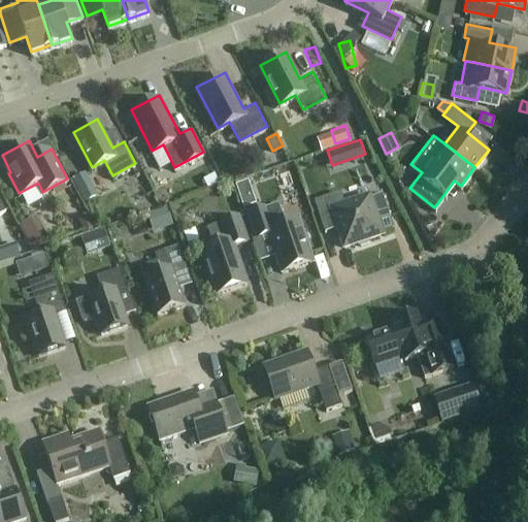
[(215,170),(203,175),(208,186),(220,180),(215,170)]
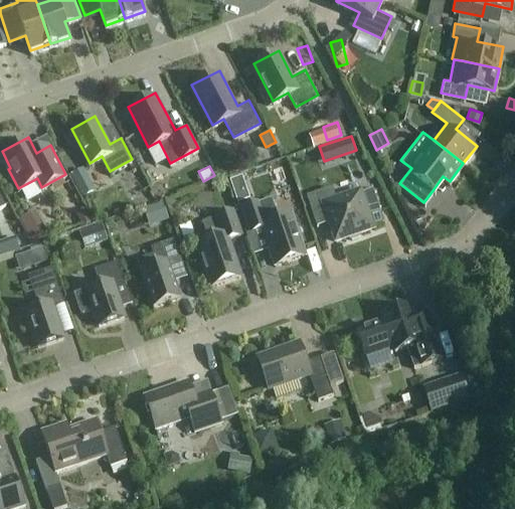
[(242,172),(230,176),(237,199),(249,194),(242,172)]
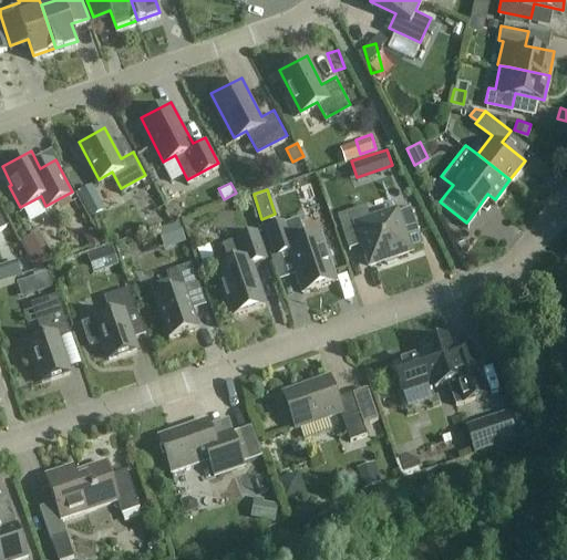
[(90,211),(101,206),(93,190),(82,196),(90,211)]
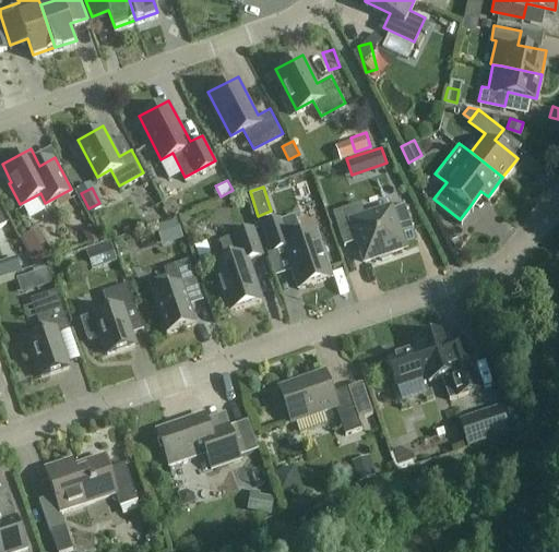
[(365,213),(360,200),(332,208),(344,242),(357,238),(365,258),(378,252),(379,254),(382,255),(390,253),(391,250),(391,248),(404,243),(399,229),(413,225),(405,201),(391,205),(390,204),(365,213)]
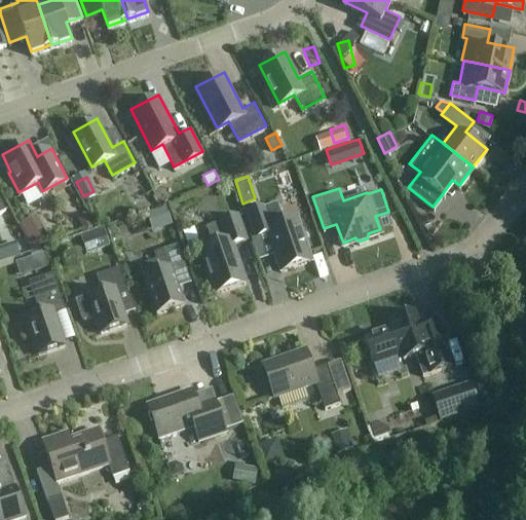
[(284,218),(277,198),(248,209),(256,233),(268,229),(280,268),(311,258),(296,214),(284,218)]
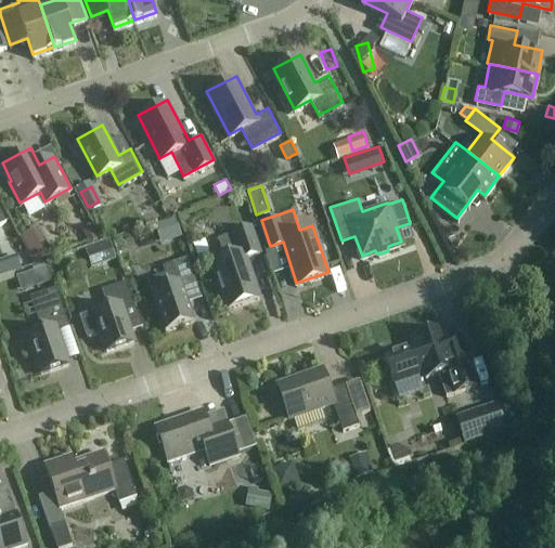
[(156,220),(162,236),(179,231),(173,214),(156,220)]
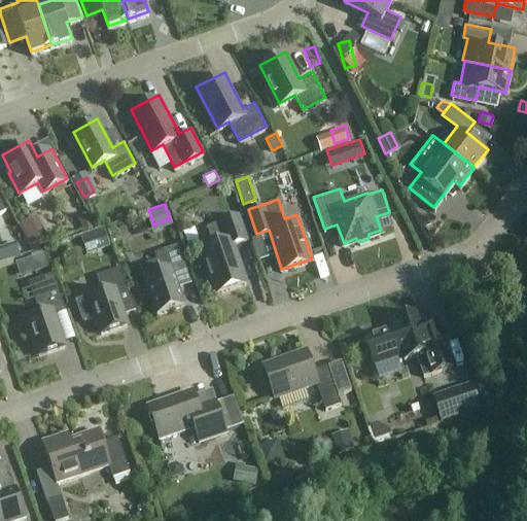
[(100,207),(84,209),(86,226),(102,223),(100,207)]
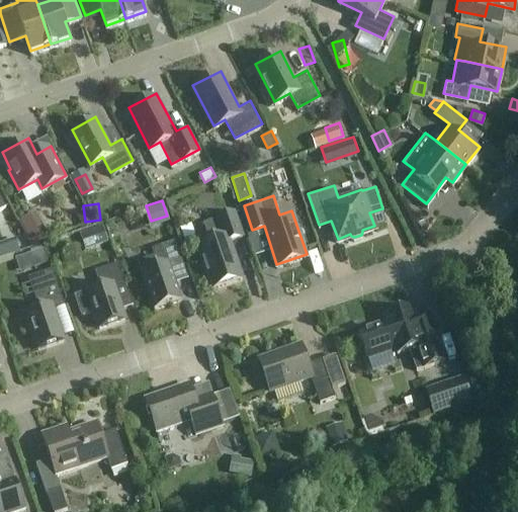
[(212,286),(242,276),(229,238),(242,233),(234,208),(202,220),(209,239),(197,243),(212,286)]
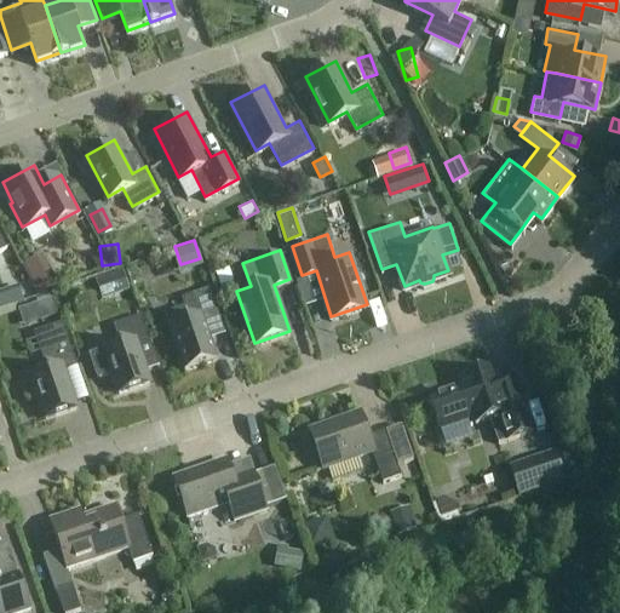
[(49,267),(33,275),(40,290),(56,282),(49,267)]
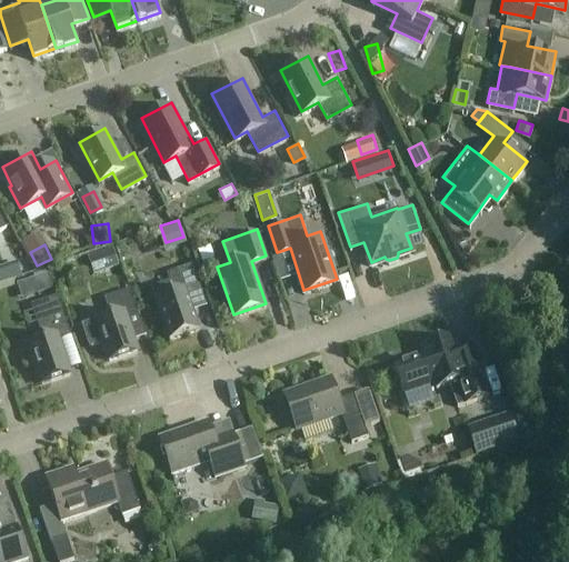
[(100,259),(105,271),(120,267),(117,253),(100,259)]
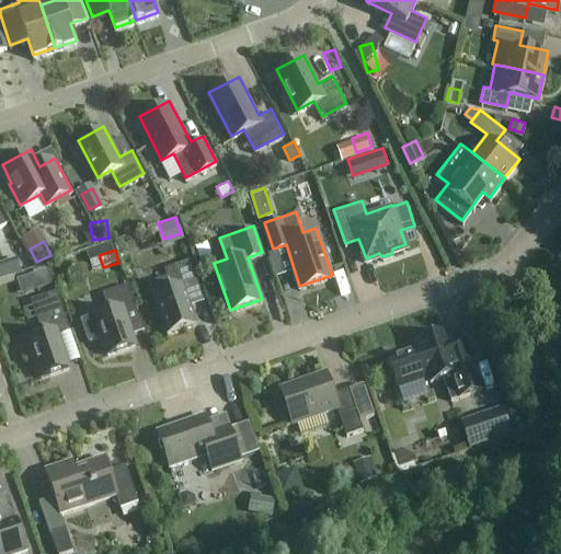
[(0,275),(21,267),(15,254),(0,258),(0,275)]
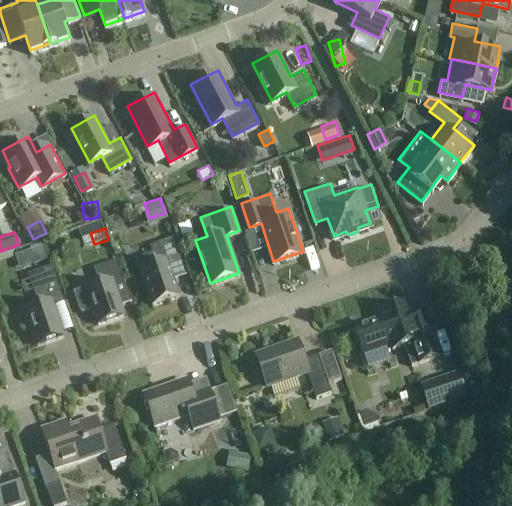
[(152,302),(179,293),(170,265),(183,261),(174,234),(151,241),(153,249),(137,254),(152,302)]
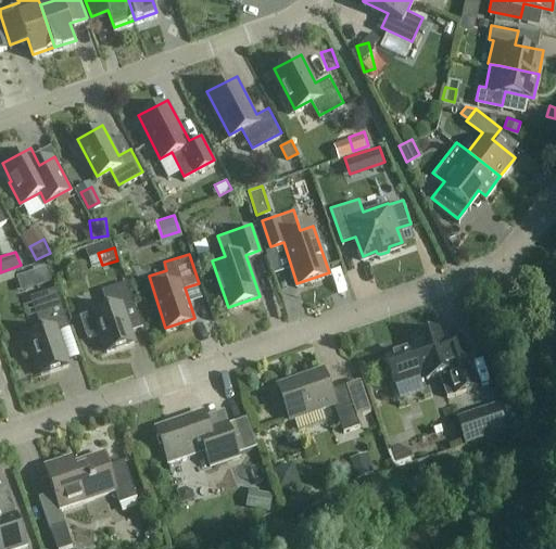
[(45,263),(32,267),(37,282),(50,278),(45,263)]
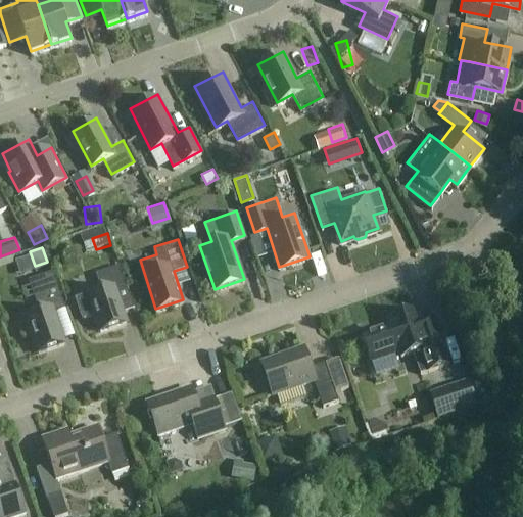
[(78,299),(82,311),(88,314),(94,312),(100,328),(126,320),(115,289),(128,285),(120,262),(95,270),(100,286),(85,291),(86,296),(78,299)]
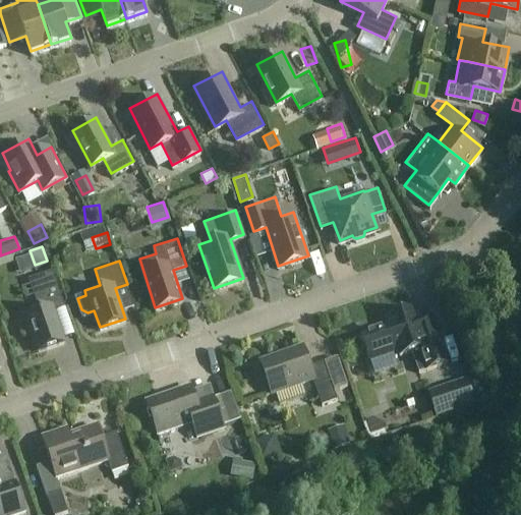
[(39,348),(64,340),(53,309),(65,305),(52,267),(29,275),(39,306),(25,311),(39,348)]
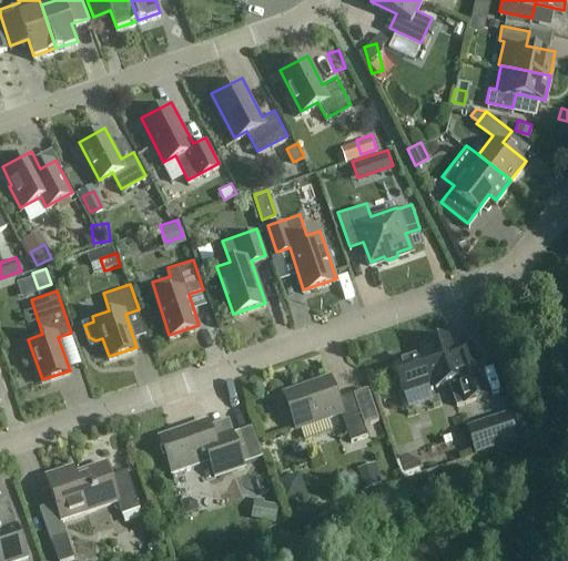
[(416,346),(423,344),(425,353),(419,354),(418,353),(393,361),(403,389),(434,378),(436,383),(448,378),(456,401),(487,391),(469,339),(454,345),(449,333),(416,345),(416,346)]
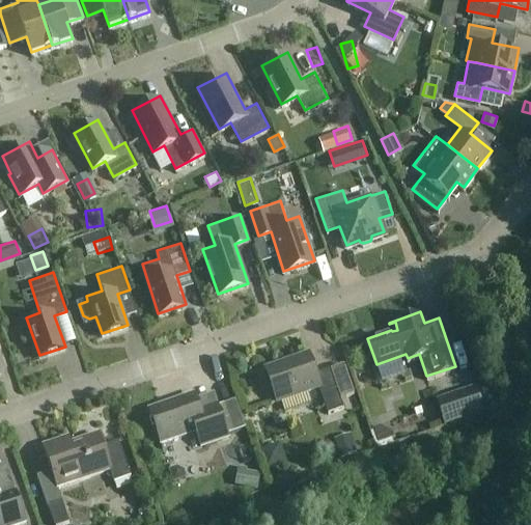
[(277,397),(279,396),(318,383),(328,409),(343,404),(338,389),(330,365),(315,370),(308,350),(266,365),(277,397)]
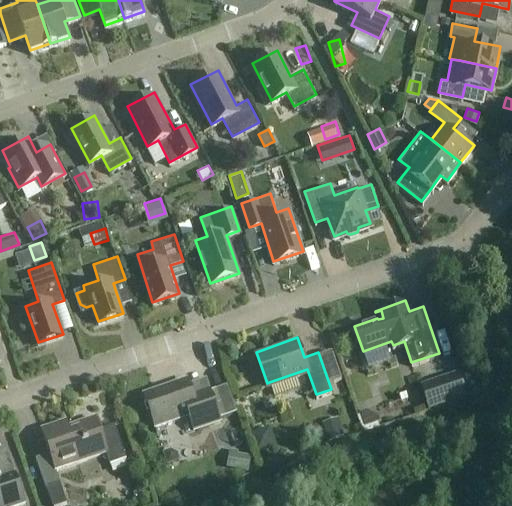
[(420,383),(428,407),(467,393),(459,370),(420,383)]
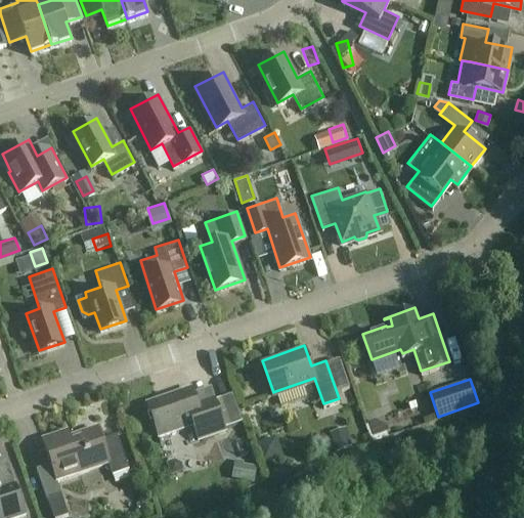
[(214,397),(197,403),(191,385),(172,392),(172,394),(163,397),(160,396),(150,399),(149,402),(147,402),(158,433),(192,421),(199,436),(225,427),(224,425),(214,397)]
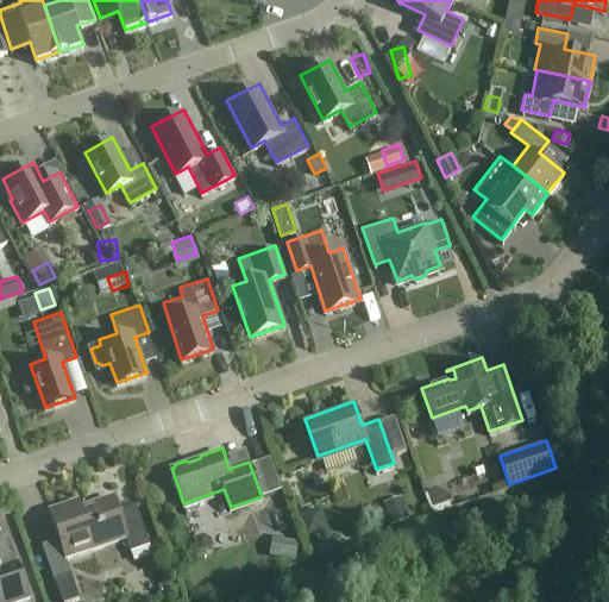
[(270,455),(249,462),(261,494),(281,487),(270,455)]
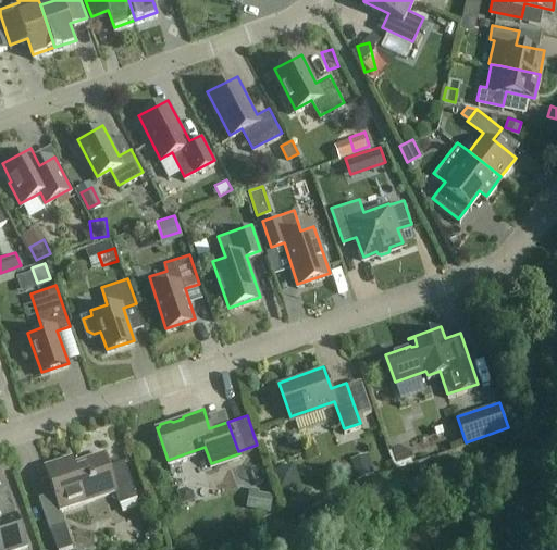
[(108,463),(103,450),(82,458),(83,461),(75,463),(72,454),(45,463),(53,489),(38,495),(57,548),(72,542),(60,508),(115,488),(120,501),(137,495),(125,458),(108,463)]
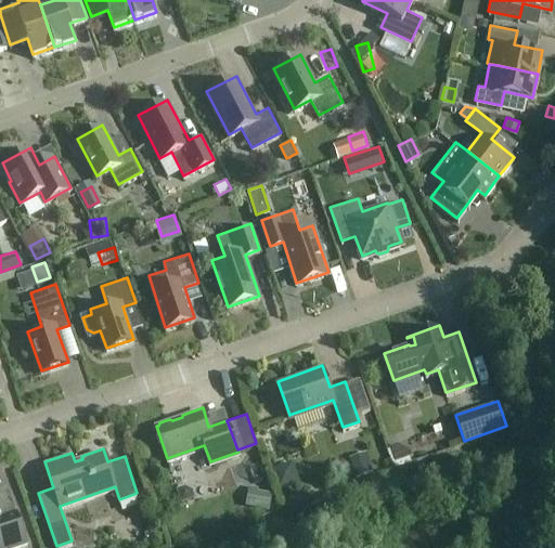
[(348,454),(356,474),(373,468),(365,448),(348,454)]
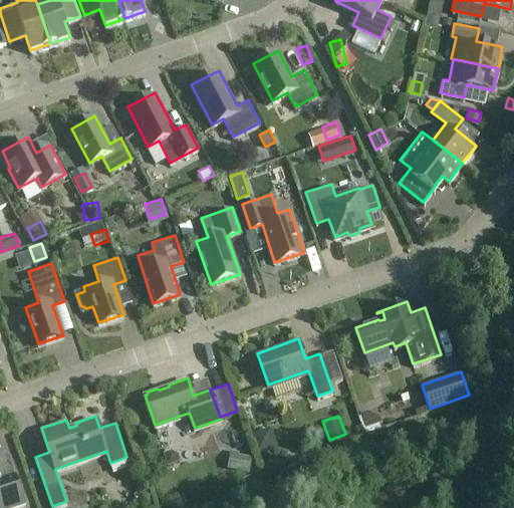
[(170,449),(164,452),(167,463),(179,459),(177,452),(170,449)]
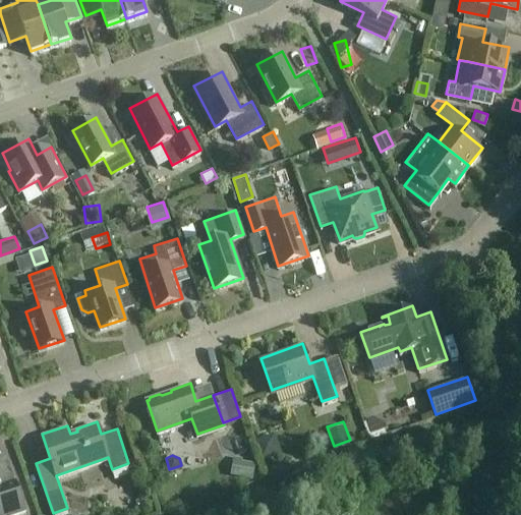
[(234,455),(231,472),(252,476),(255,462),(242,459),(242,456),(234,455)]
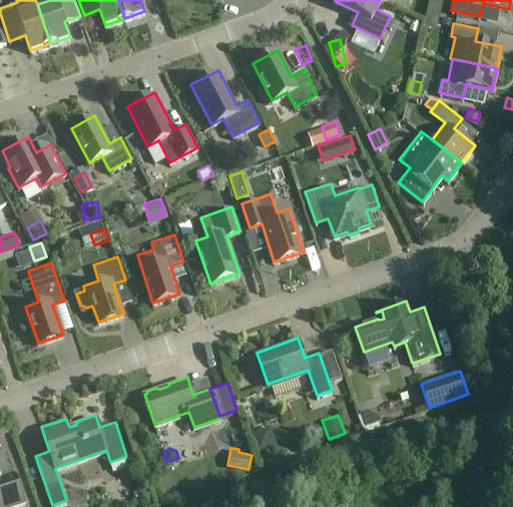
[(23,498),(14,470),(0,475),(0,504),(1,506),(23,498)]
